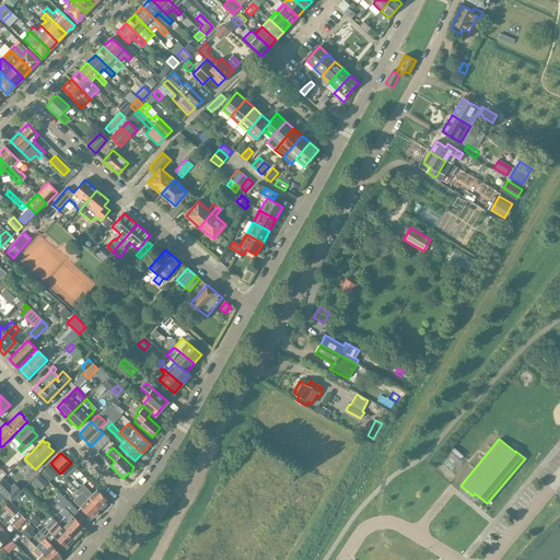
[(48,480),(55,474),(48,467),(42,474),(48,480)]
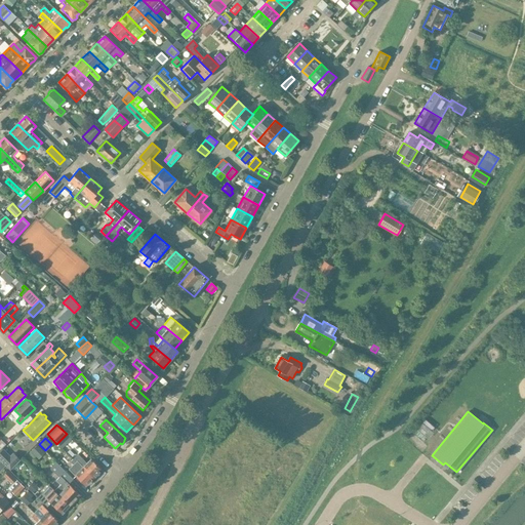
[(38,458),(44,452),(37,445),(31,451),(38,458)]
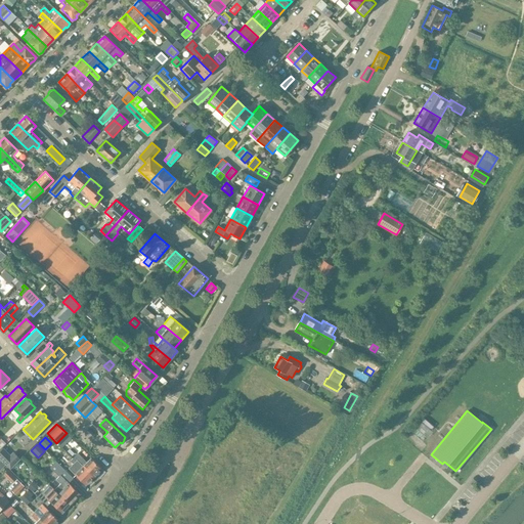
[(18,459),(12,452),(9,455),(2,449),(0,451),(0,459),(9,469),(18,459)]
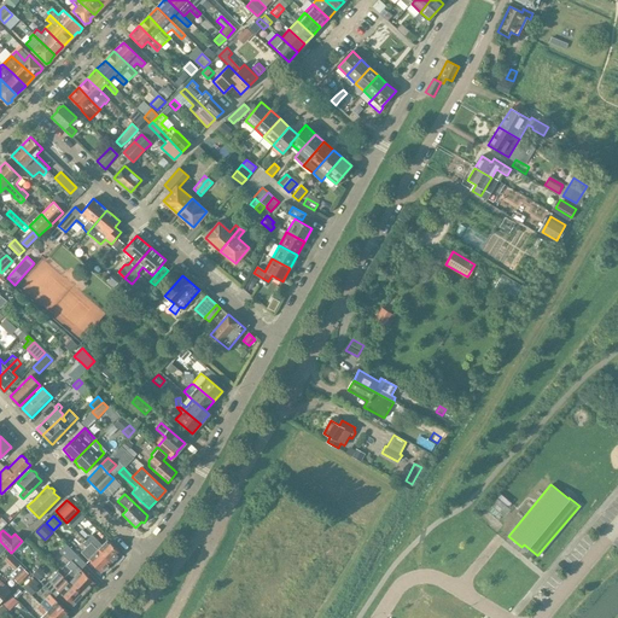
[(120,553),(106,540),(100,546),(91,535),(87,540),(110,563),(114,560),(116,560),(118,557),(118,554),(120,553)]
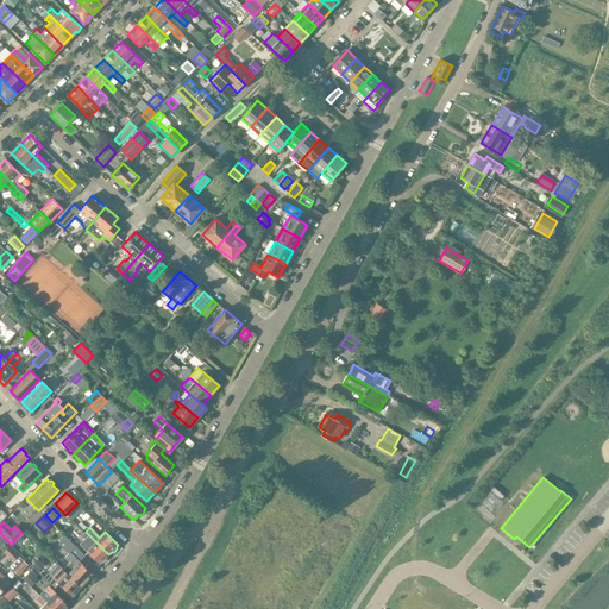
[(108,554),(86,532),(82,535),(92,546),(87,551),(100,564),(100,563),(102,563),(106,559),(106,557),(108,554)]
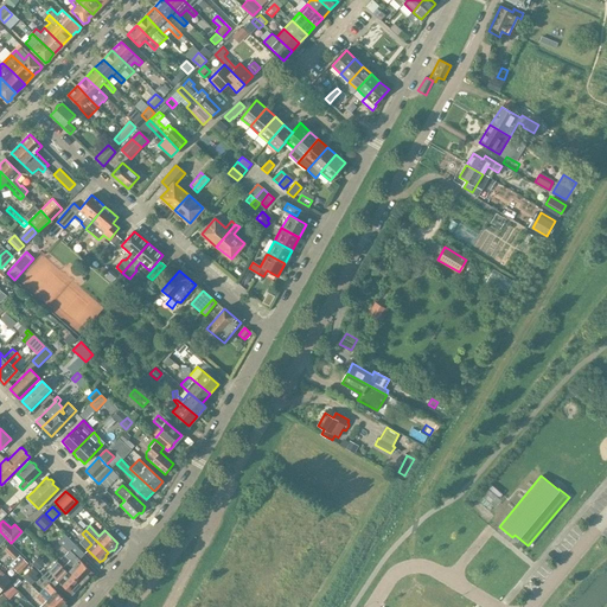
[(59,542),(69,551),(70,550),(78,558),(83,554),(65,535),(59,542)]
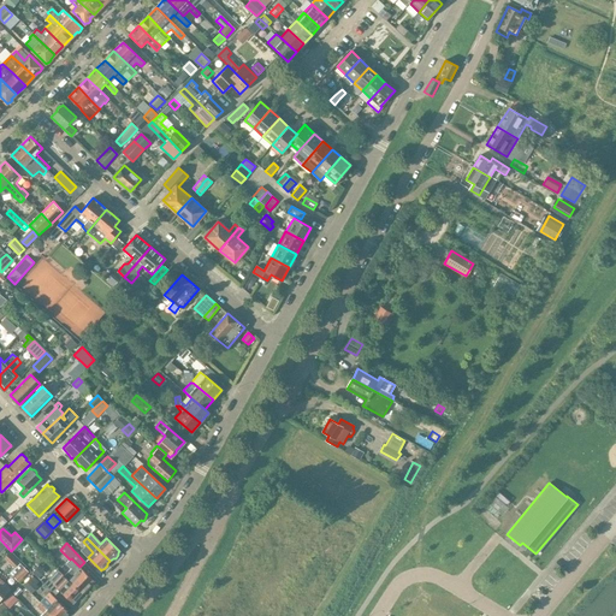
[(18,562),(10,554),(5,558),(13,567),(18,562)]
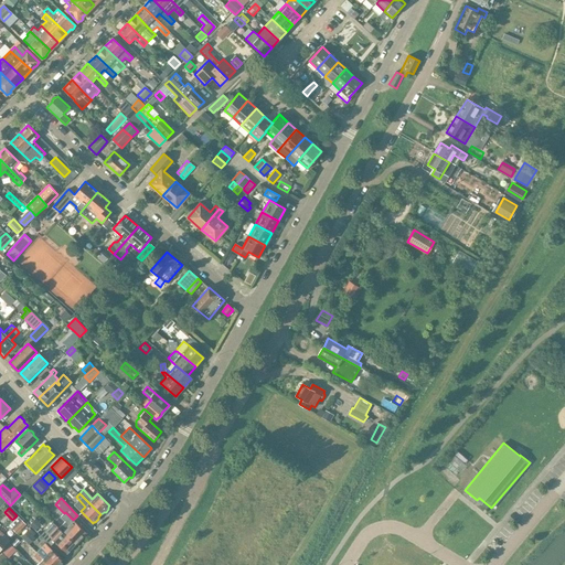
[(65,521),(59,529),(62,532),(75,544),(82,536),(83,537),(86,534),(85,533),(86,533),(73,520),(65,512),(64,513),(61,516),(65,521)]
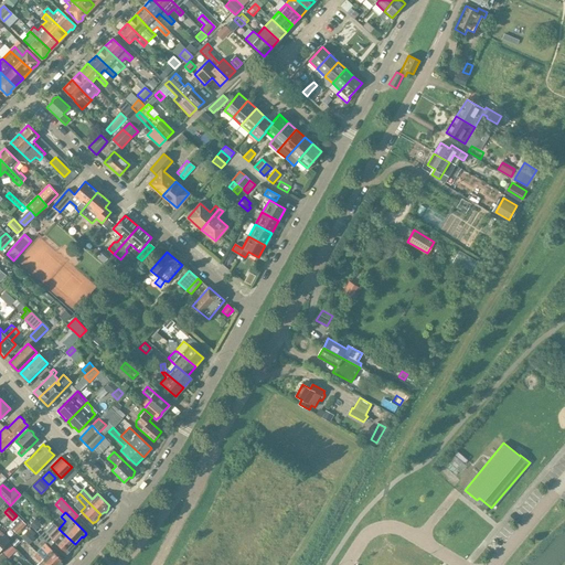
[(44,528),(35,519),(30,524),(39,533),(44,528)]
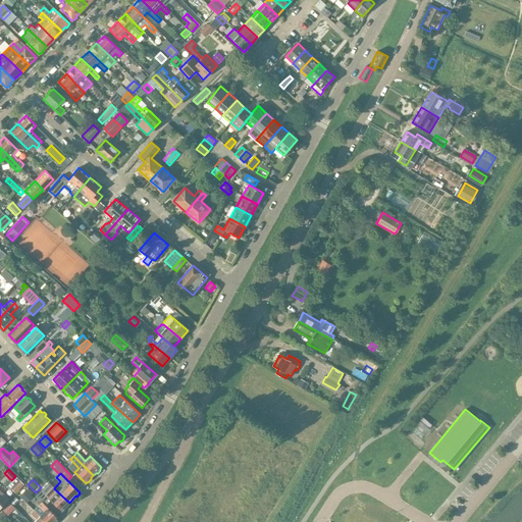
[(16,492),(23,484),(20,481),(12,488),(16,492)]
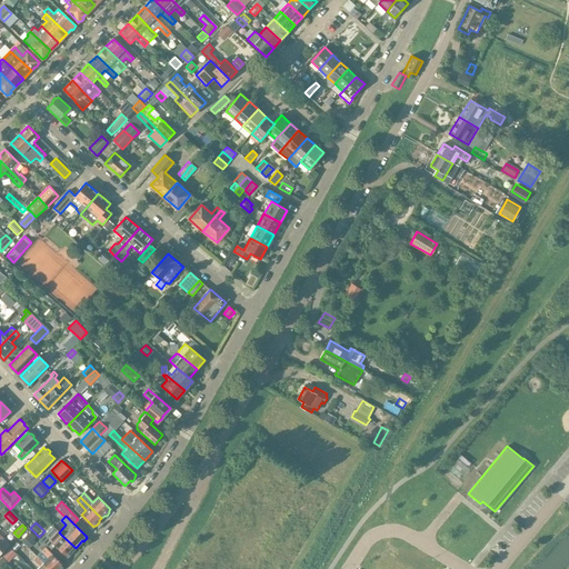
[(27,535),(21,540),(28,547),(33,541),(32,540),(35,537),(30,532),(28,535),(27,535)]
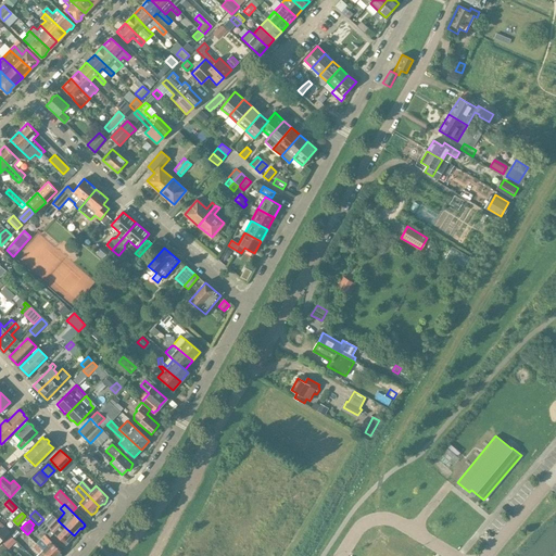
[(74,535),(61,523),(57,528),(48,520),(45,523),(65,544),(70,540),(71,540),(73,538),(73,536),(74,535)]
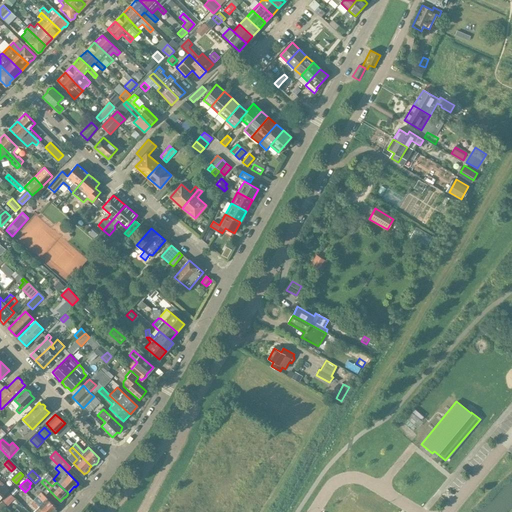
[(15,488),(10,493),(14,496),(18,491),(15,488)]
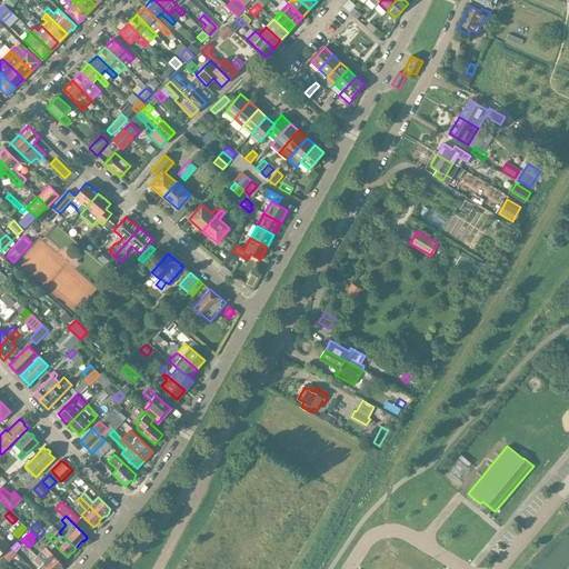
[(37,557),(43,562),(49,568),(60,568),(63,566),(46,548),(37,557)]
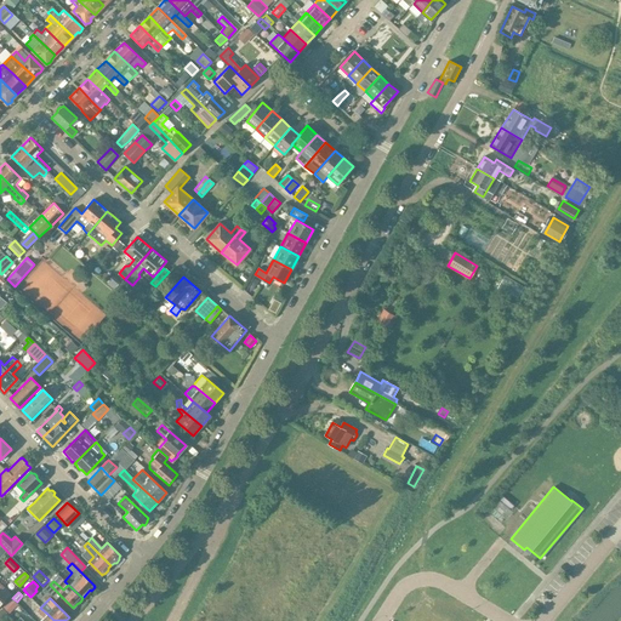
[(10,614),(17,605),(12,599),(4,608),(10,614)]
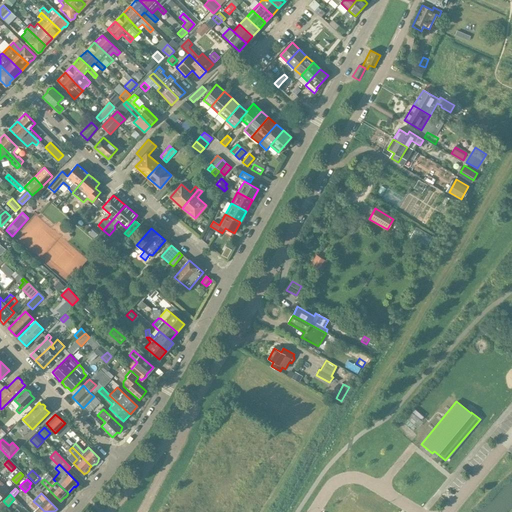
[(44,511),(39,506),(33,501),(30,504),(36,510),(33,511),(44,511)]
